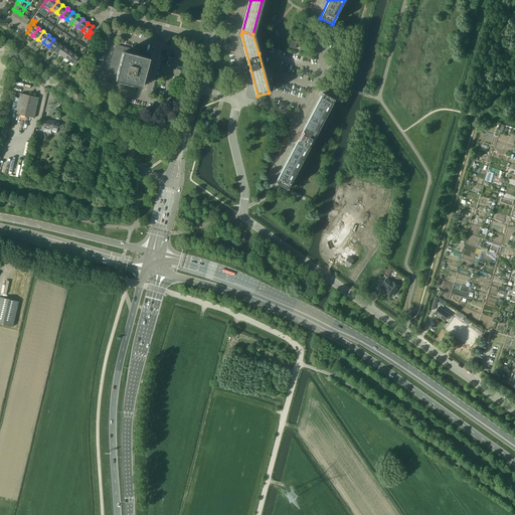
[(53,50),(58,42),(53,39),(48,46),(53,50)]
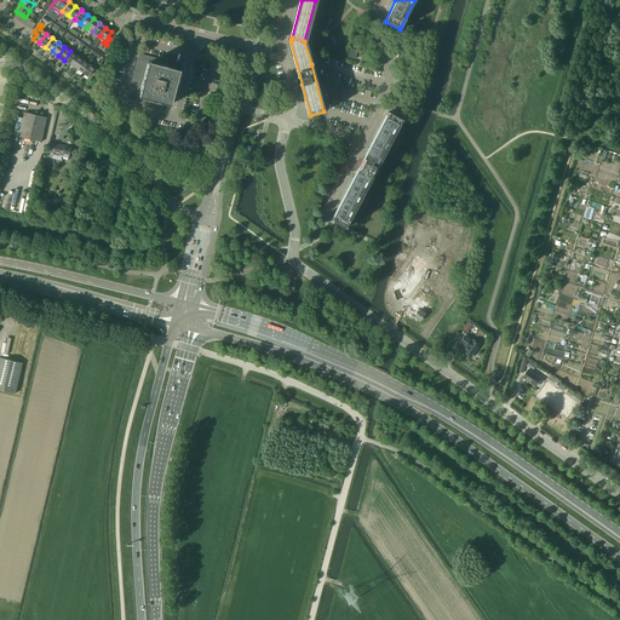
[(70,64),(76,56),(70,51),(64,61),(70,64)]
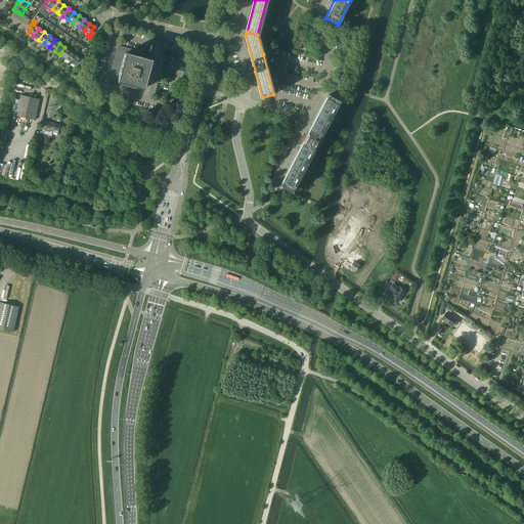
[(144,88),(151,60),(136,56),(138,51),(117,45),(106,84),(137,92),(138,86),(144,88)]
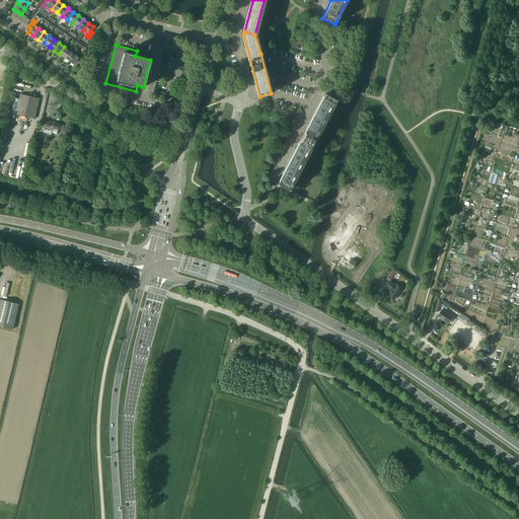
[(64,58),(69,50),(64,47),(59,54),(64,58)]
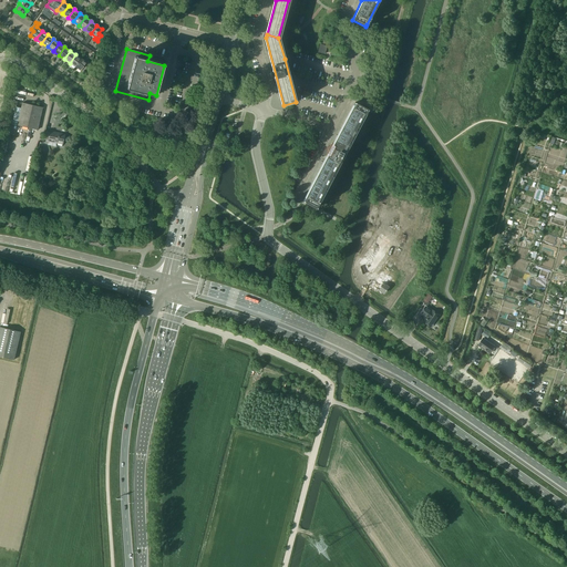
[(75,66),(81,59),(75,54),(70,63),(75,66)]
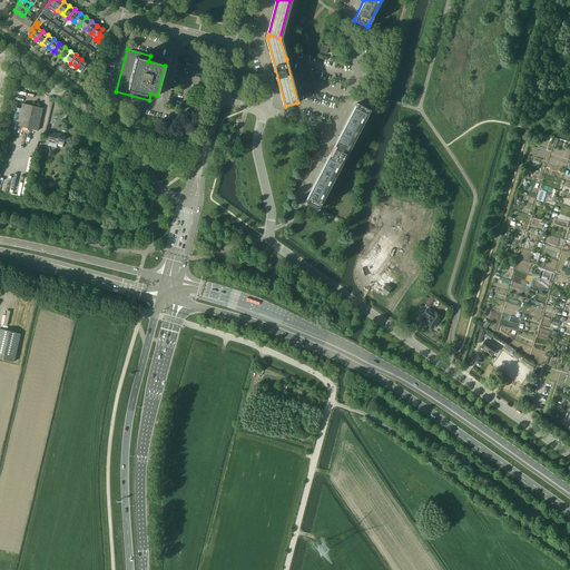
[(85,72),(91,64),(88,61),(87,62),(81,59),(76,67),(81,71),(85,72)]
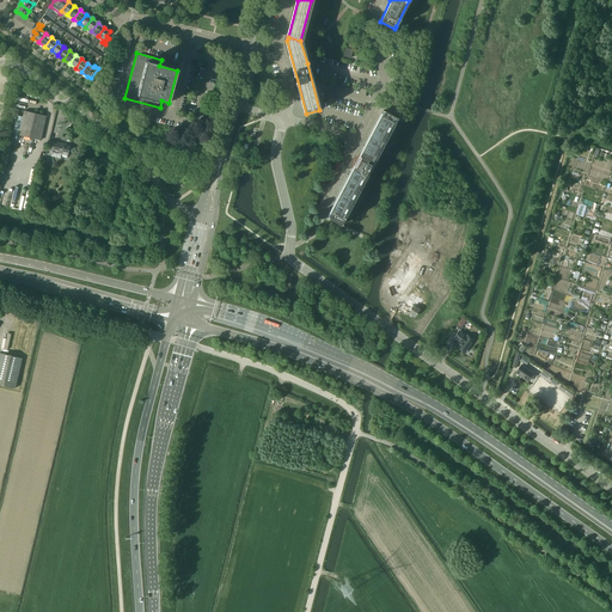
[(11,145),(19,110),(10,108),(0,151),(0,160),(1,161),(6,144),(11,145)]
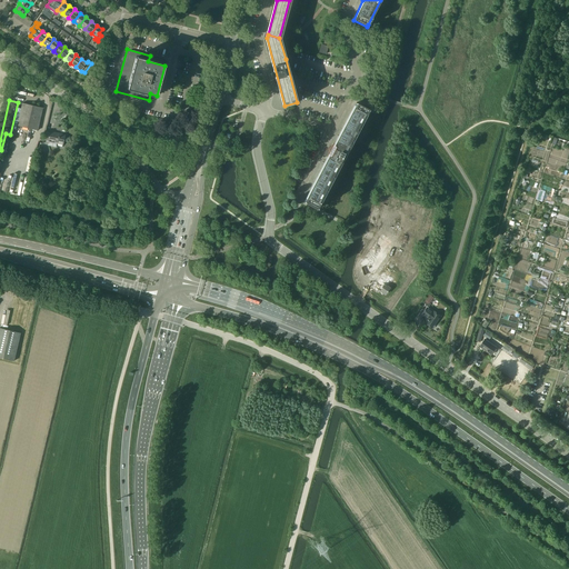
[(38,130),(43,109),(43,108),(22,103),(17,126),(38,130)]
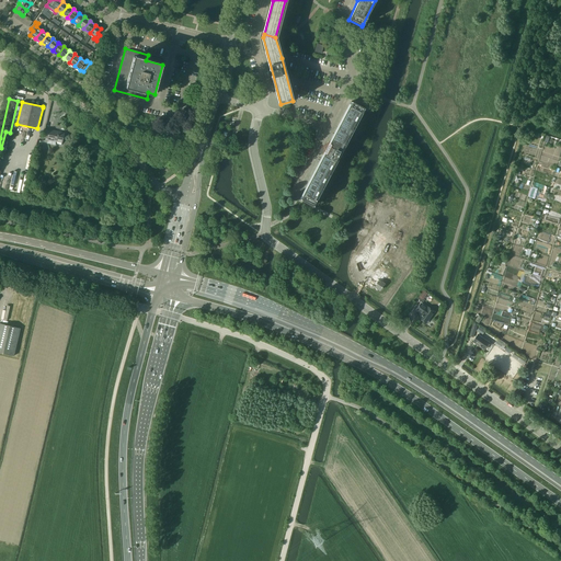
[(313,205),(341,152),(364,109),(351,102),(300,198),(313,205)]
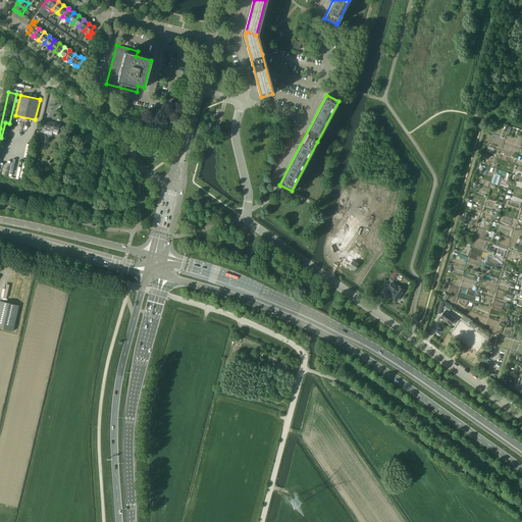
[(57,135),(59,123),(47,121),(46,122),(42,121),(40,128),(45,129),(44,132),(57,135)]
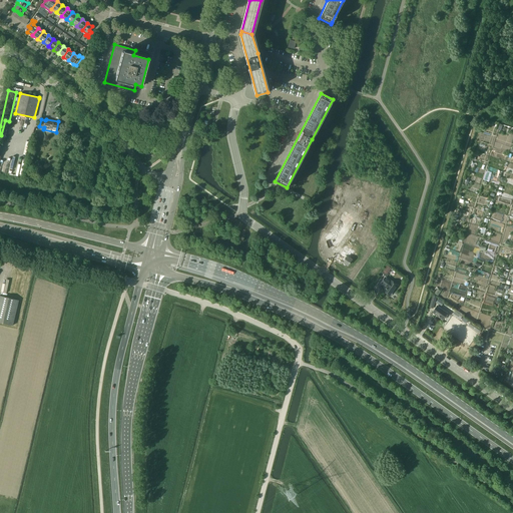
[(348,230),(345,228),(351,219),(342,213),(325,238),(337,247),(348,230)]
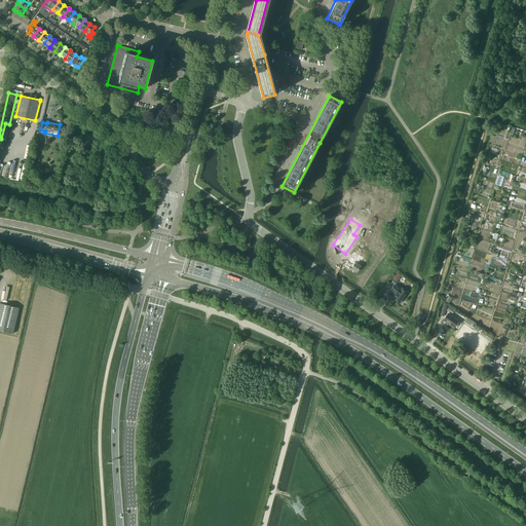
[(358,264),(361,260),(362,260),(364,257),(359,254),(353,261),(349,258),(347,261),(348,261),(345,265),(355,272),(360,266),(358,264)]
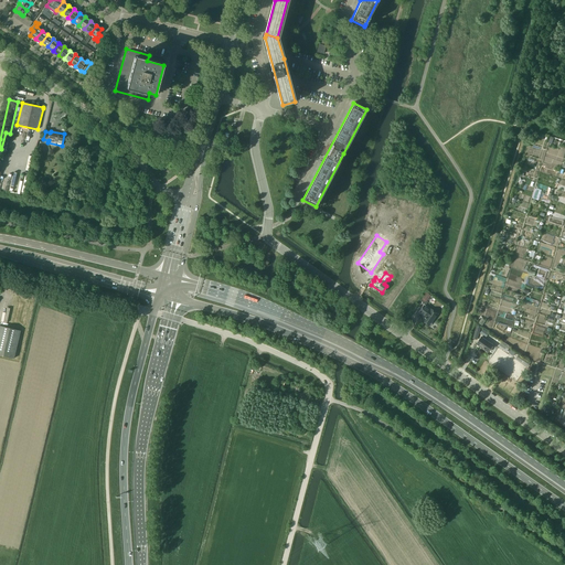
[(430,322),(436,313),(435,315),(423,306),(418,311),(425,316),(422,321),(427,324),(429,321),(430,322)]
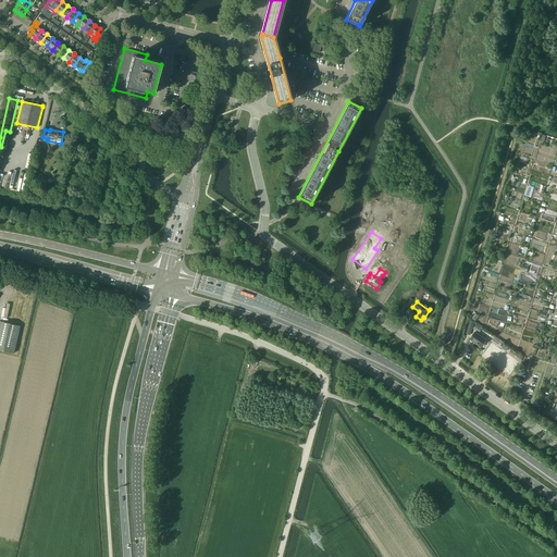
[(0,349),(14,354),(20,326),(0,321),(0,349)]
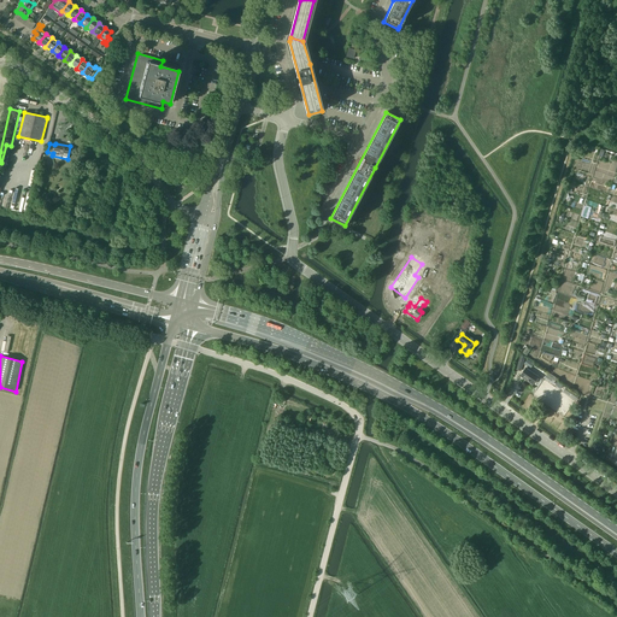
[(538,377),(526,368),(519,376),(533,385),(538,377)]
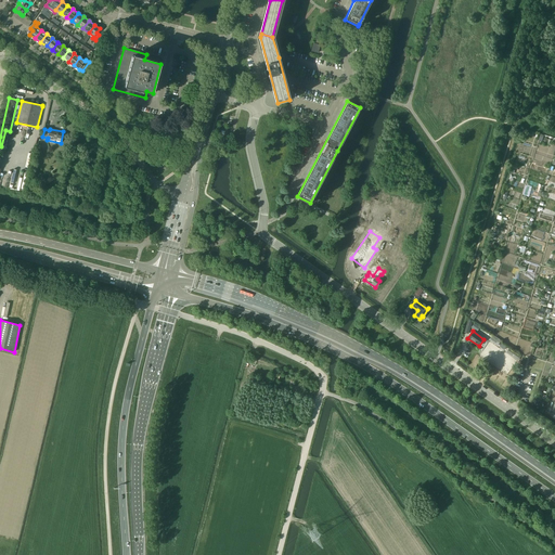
[(501,340),(493,335),(490,339),(498,345),(499,344),(500,345),(502,343),(500,341),(501,340)]
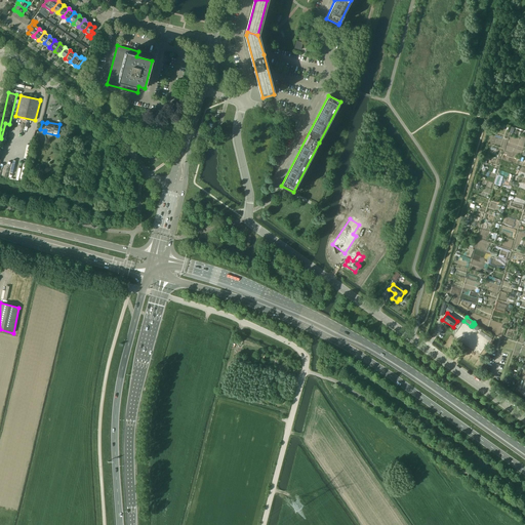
[(490,340),(493,336),(482,329),(479,333),(490,340)]
